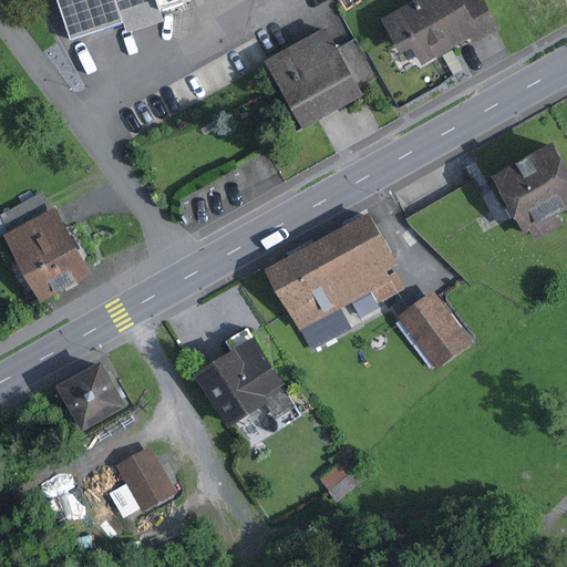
[(196,0),(59,0),(72,41),(124,23),(127,34),(164,22),(161,12),(196,0)]
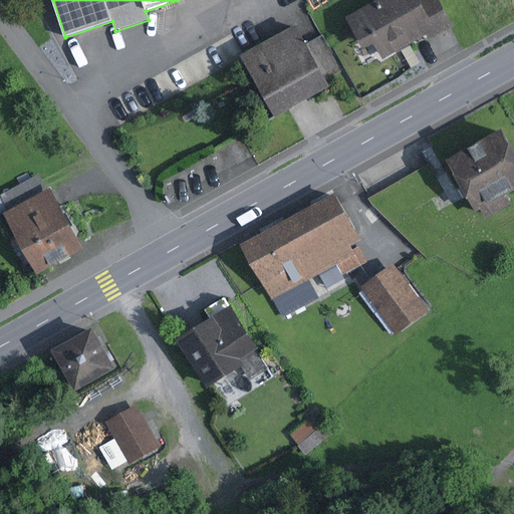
[(423,0),(421,1),(420,0),(377,0),(346,18),(364,51),(374,45),(382,60),(427,35),(430,40),(455,26),(440,0),(423,0)]
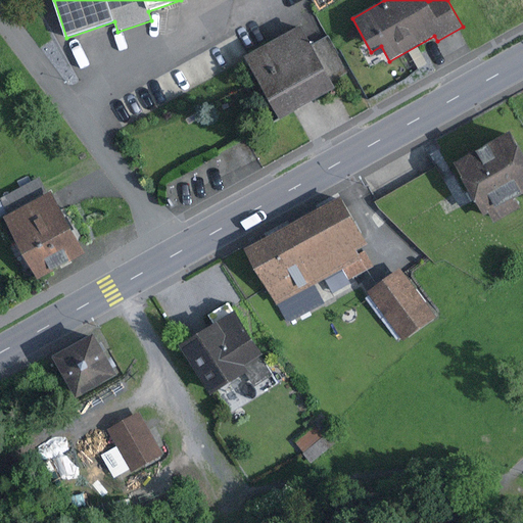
[(313,45),(302,27),(247,57),(246,57),(280,120),(337,89),(331,79),(346,70),(328,37),(313,45)]
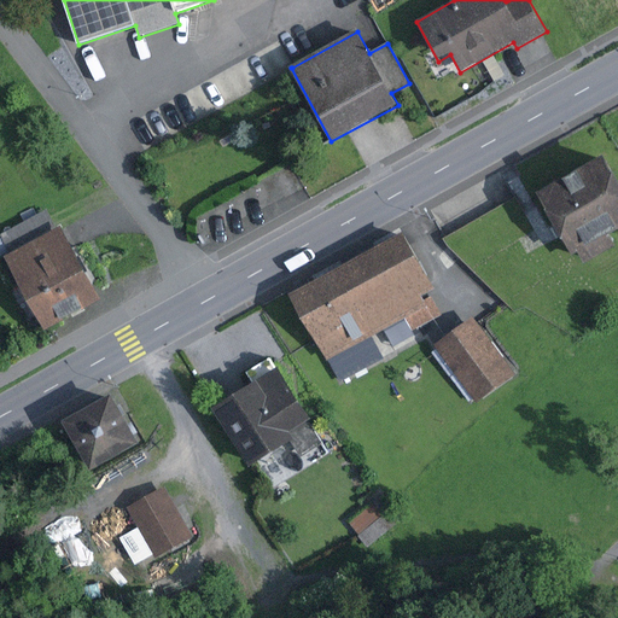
[(617,232),(617,155),(555,188),(587,249),(617,232)]
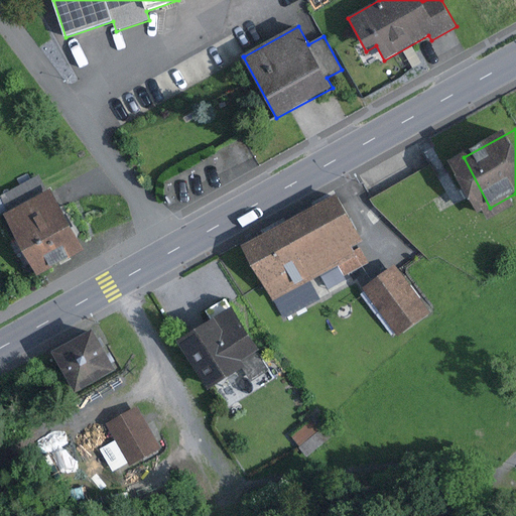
[(86,251),(52,188),(47,191),(39,176),(1,197),(9,213),(5,215),(38,276),(86,251)]
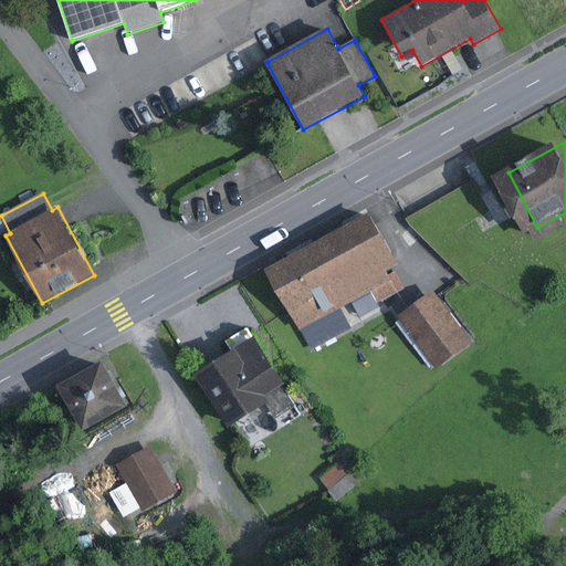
[(265,269),(297,328),(374,286),(381,301),(404,289),(392,269),(398,265),(368,211),(265,269)]
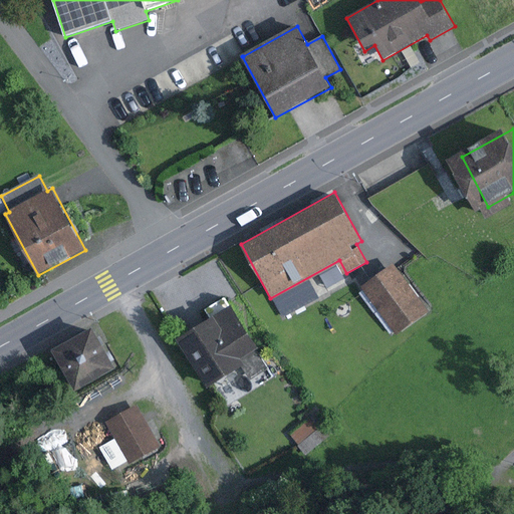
[(437,309),(406,264),(370,287),(403,333),(437,309)]
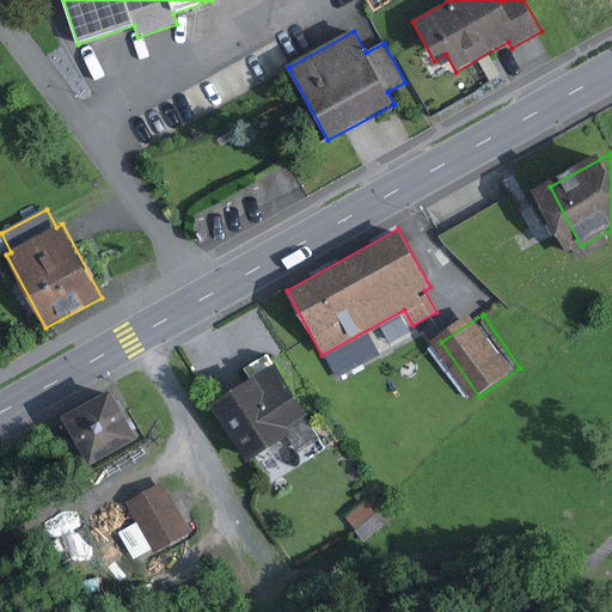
[(289,365),(225,404),(256,454),(320,416),(289,365)]
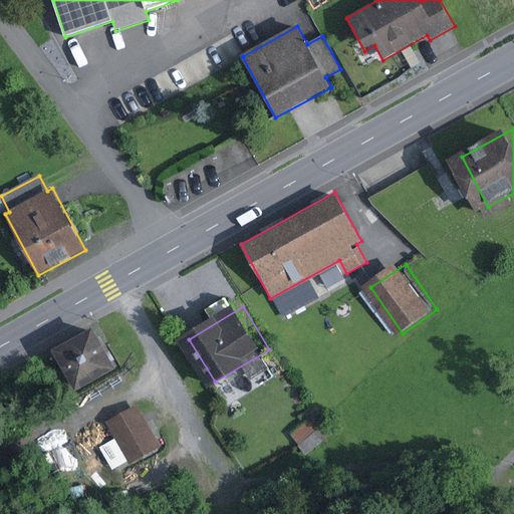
[(125,367),(102,327),(64,348),(86,389),(125,367)]
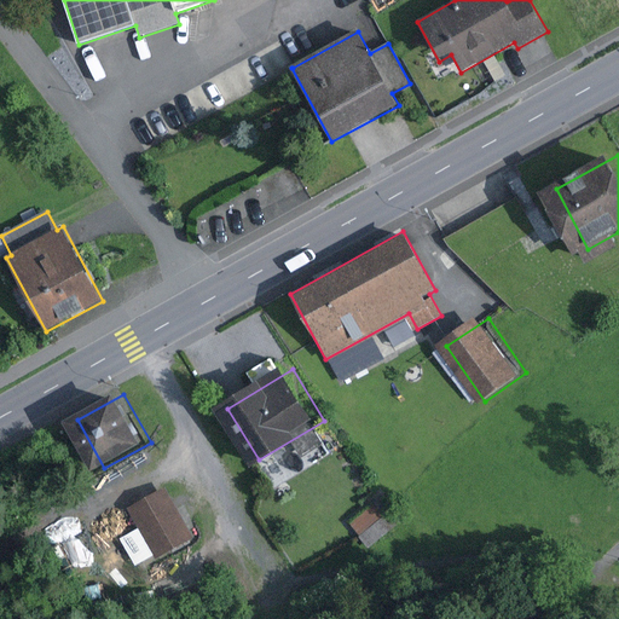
[(174,482),(136,505),(167,560),(207,538),(174,482)]
